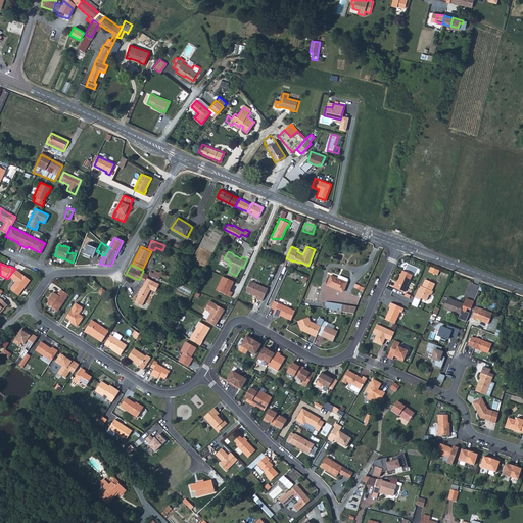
[(430,272),(439,276),(441,271),(432,268),(430,272)]
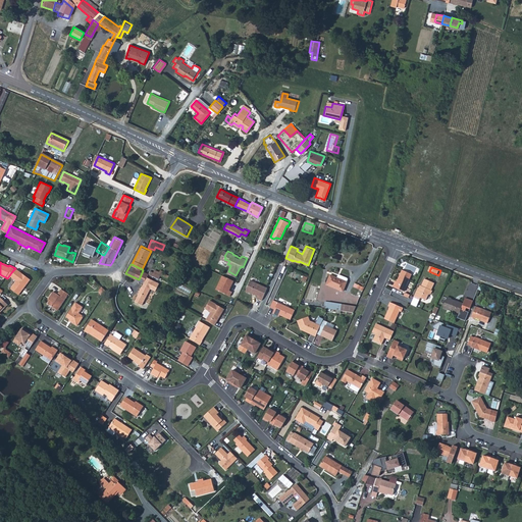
[(395,281),(393,284),(404,290),(412,272),(402,268),(399,275),(396,281),(395,281)]
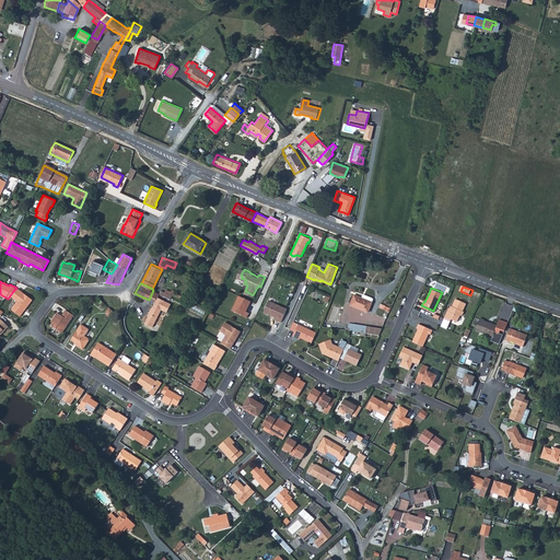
[(34,300),(20,289),(13,298),(20,302),(13,310),(22,316),(28,308),(34,300)]
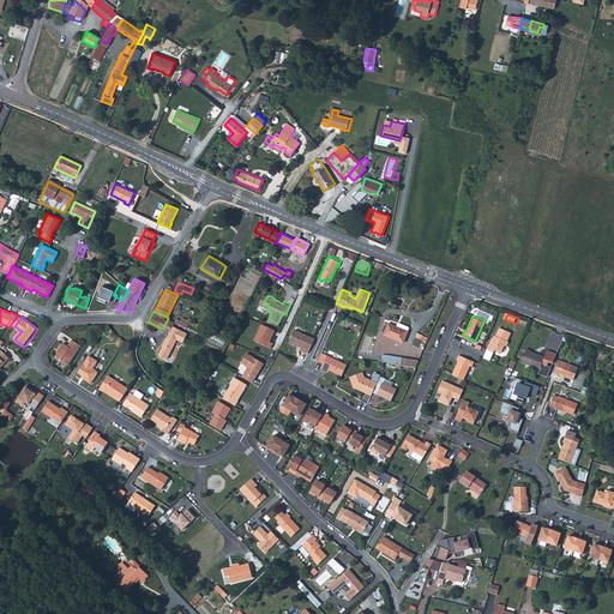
[(174,321),(174,320),(168,318),(163,329),(168,332),(167,335),(166,336),(161,344),(162,345),(158,353),(167,356),(174,343),(176,338),(182,341),(187,332),(173,324),(174,321)]
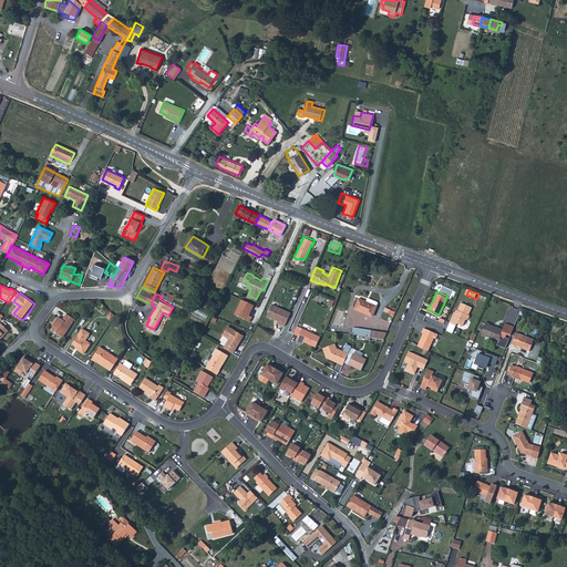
[(367,300),(363,298),(360,297),(356,307),(373,313),(378,306),(378,305),(367,300)]
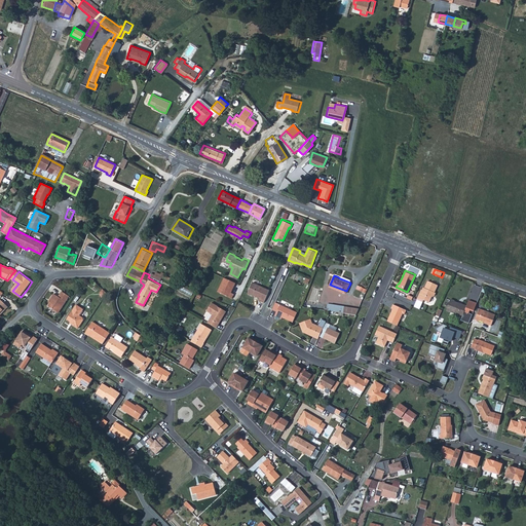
[(225,278),(219,293),(233,299),(235,295),(233,294),(237,284),(225,278)]
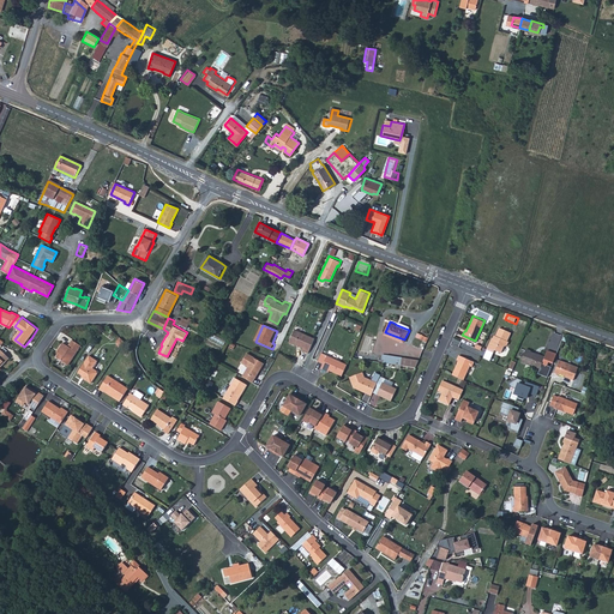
[(489,342),(487,348),(493,351),(494,348),(501,351),(504,344),(507,343),(509,339),(507,339),(511,331),(499,325),(494,337),(492,336),(489,342)]
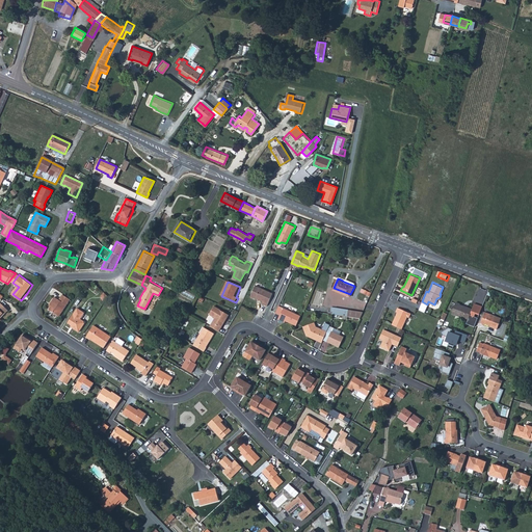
[(272,293),(272,292),(255,285),(250,295),(263,300),(262,302),(264,303),(267,304),(272,293)]
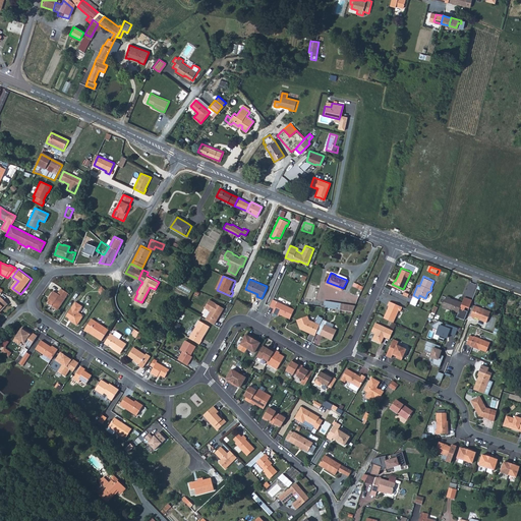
[(48,303),(58,310),(69,294),(61,289),(58,294),(54,291),(52,295),(49,298),(51,299),(48,303)]
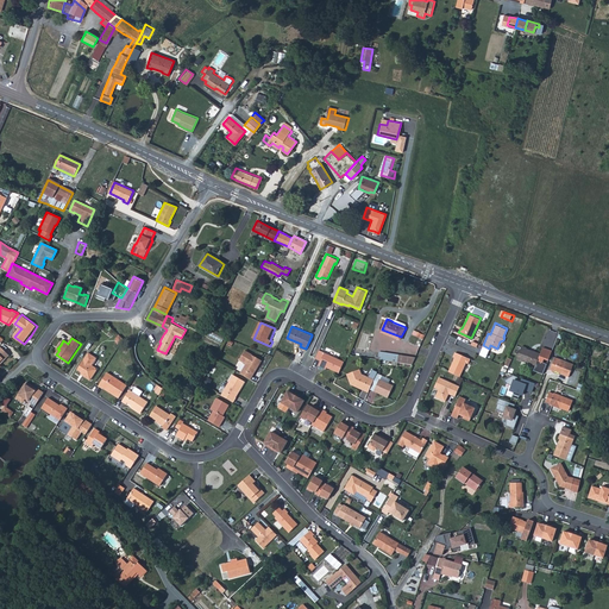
[(520,345),(515,358),(534,365),(539,353),(525,347),(522,346),(520,345)]
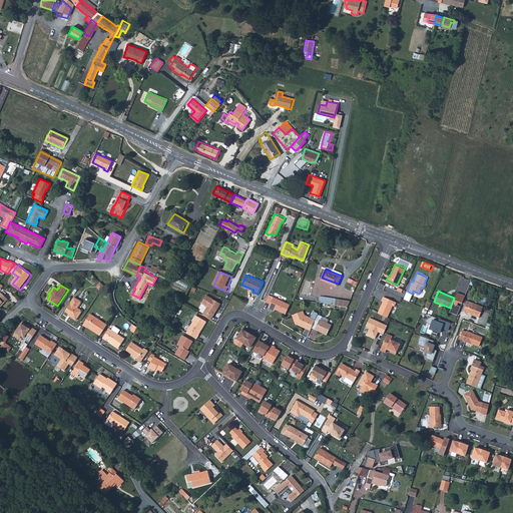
[(0,309),(4,304),(9,300),(1,292),(0,293),(0,309)]
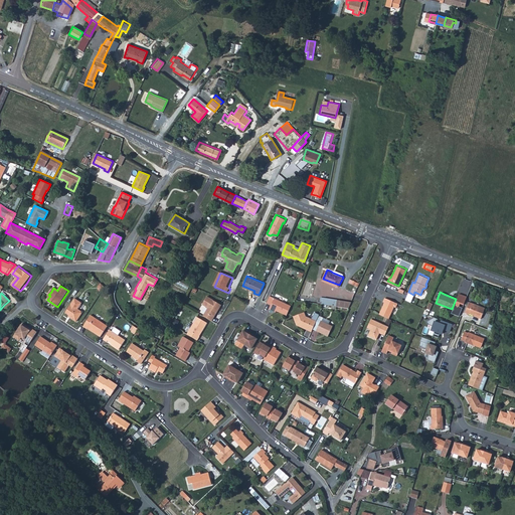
[(208,306),(203,315),(212,319),(216,311),(221,303),(207,295),(202,303),(208,306)]
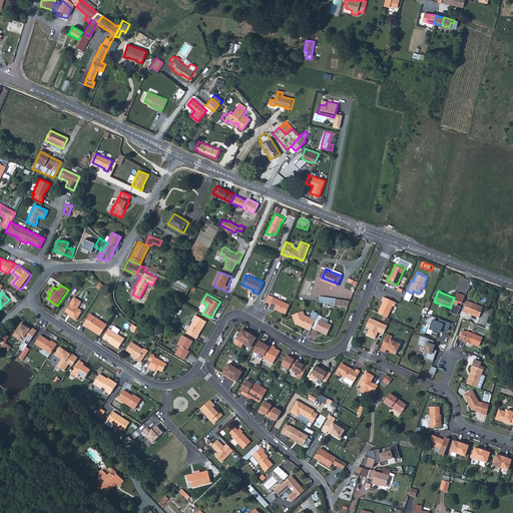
[(273,307),(286,313),(289,305),(290,304),(274,296),(269,294),(266,301),(271,303),(269,307),(271,308),(273,309),(273,307)]
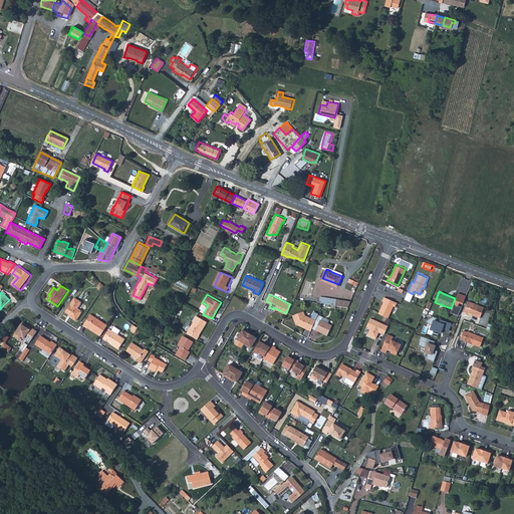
[(383,300),(378,312),(379,312),(388,316),(394,304),(395,305),(397,301),(384,296),(383,297),(382,299),(383,300)]
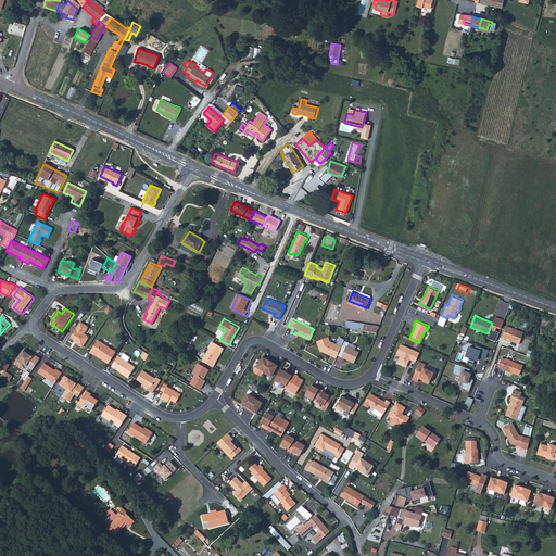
[(80,323),(71,338),(77,342),(76,343),(79,345),(83,348),(89,339),(88,336),(85,333),(89,327),(80,323)]
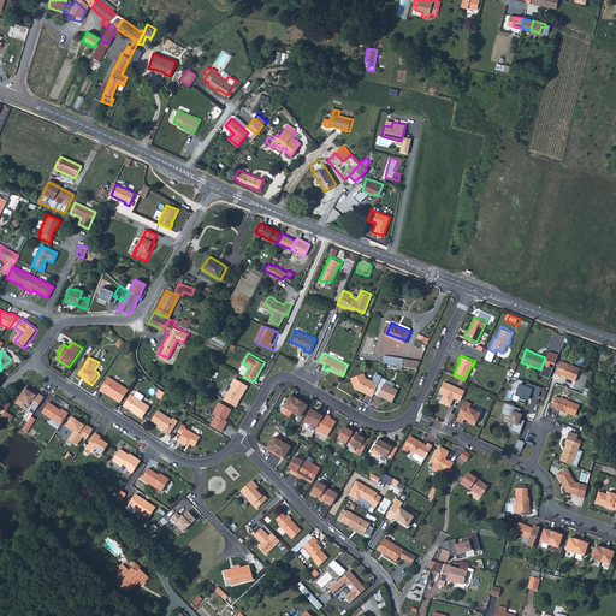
[(418,367),(421,360),(403,357),(402,365),(418,367)]
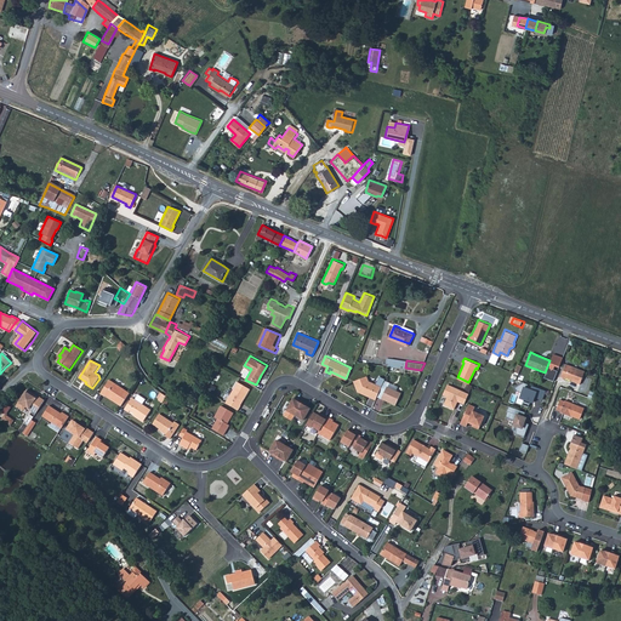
[(564,364),(559,376),(565,379),(565,377),(575,381),(574,382),(579,383),(584,371),(564,364)]
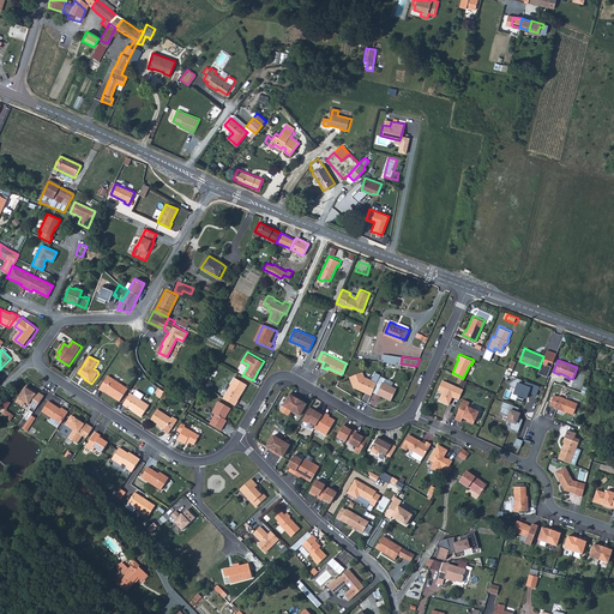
[(356,387),(372,393),(377,381),(365,375),(362,371),(350,375),(351,380),(354,386),(356,385),(356,387)]
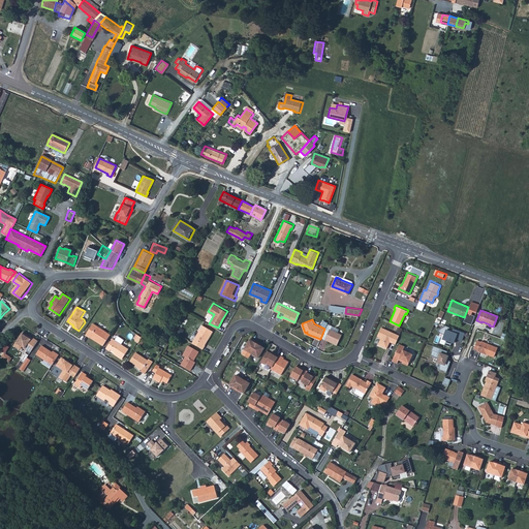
[(93,323),(86,336),(90,338),(91,336),(96,340),(95,341),(103,346),(111,335),(102,330),(93,323)]
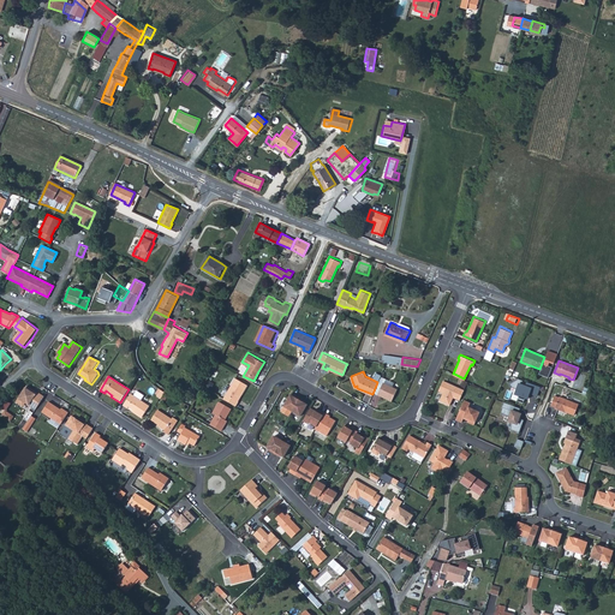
[(236,377),(224,398),(237,405),(238,402),(239,400),(238,400),(242,393),(243,394),(248,383),(236,377)]
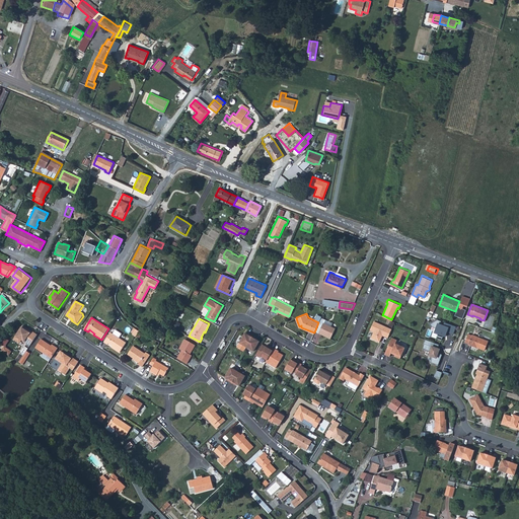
[(388,337),(392,327),(374,319),(372,324),(370,328),(374,330),(371,337),(380,341),(383,334),(384,334),(384,335),(388,337)]
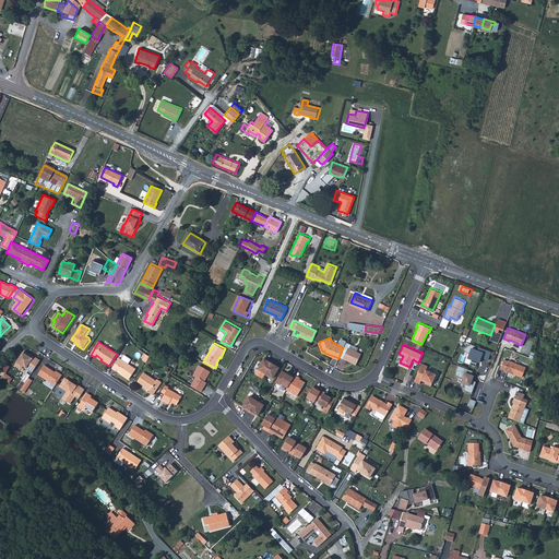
[(348,346),(343,357),(356,364),(358,357),(361,352),(348,346)]
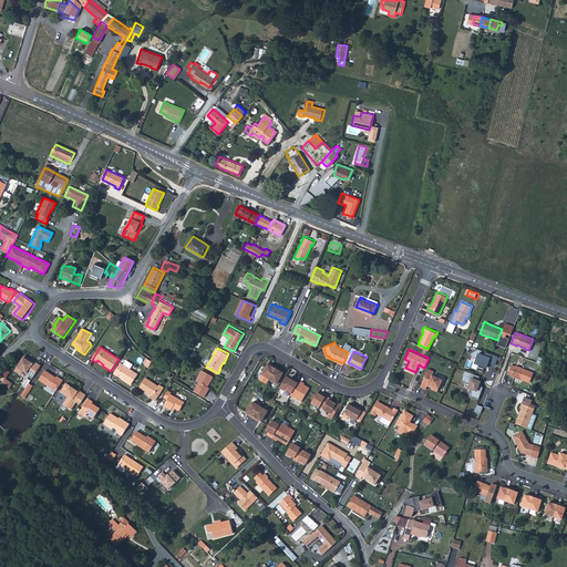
[(475,362),(480,353),(485,356),(485,354),(476,351),(472,361),(475,362)]
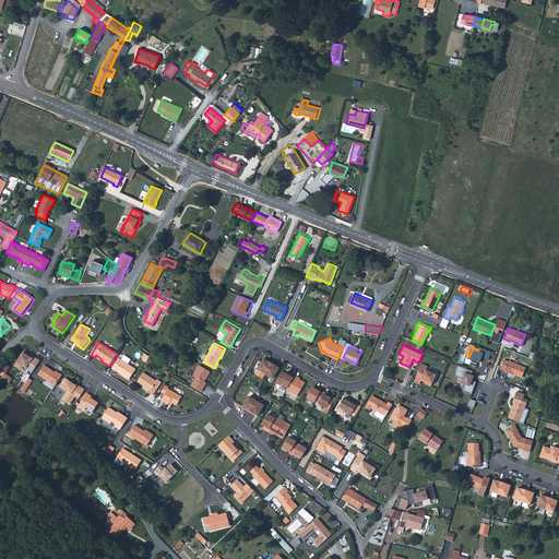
[(490,361),(492,353),(479,348),(478,352),(472,349),(467,364),(476,367),(478,363),(482,364),(483,359),(490,361)]
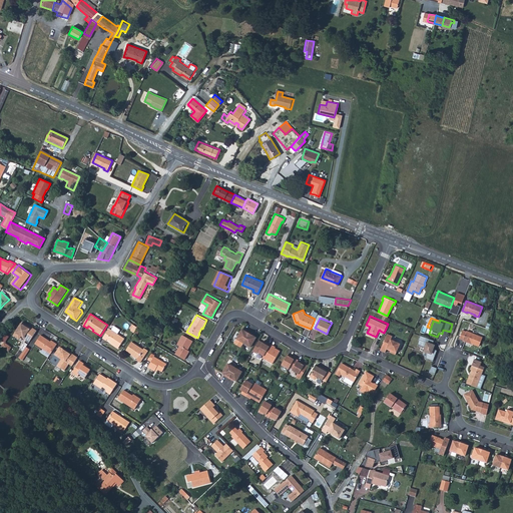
[(30,342),(37,331),(33,329),(32,331),(28,328),(29,326),(26,325),(23,323),(14,336),(19,339),(21,338),(22,336),(30,342)]
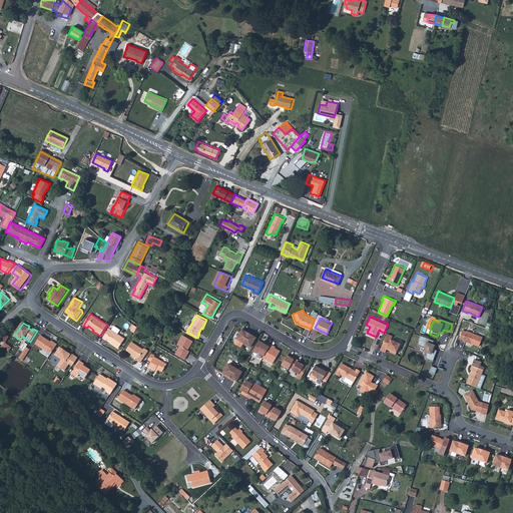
[(242,328),(236,338),(250,346),(257,336),(252,334),(253,333),(246,329),(245,330),(242,328)]
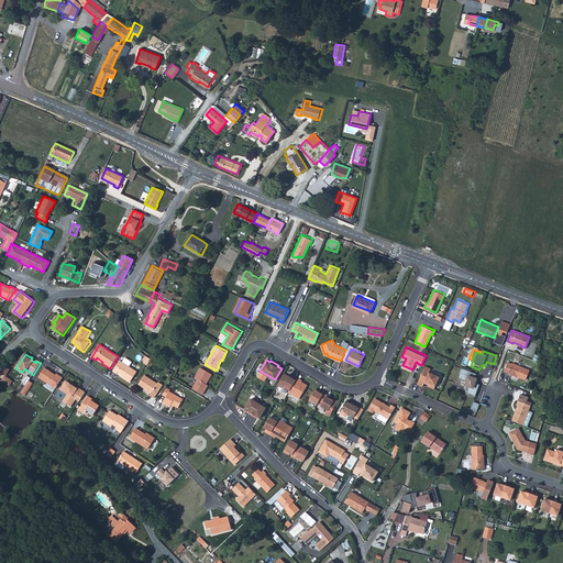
[(120,361),(113,371),(118,374),(118,372),(124,376),(123,377),(131,382),(138,372),(129,366),(120,361)]
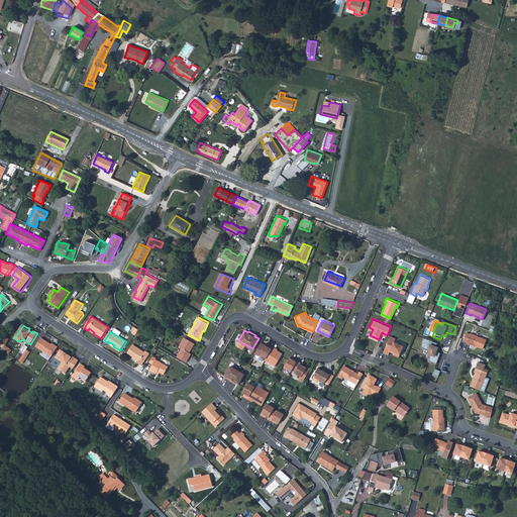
[(466,332),(462,340),(464,341),(467,342),(466,342),(475,346),(475,345),(482,348),(486,339),(470,333),(466,332)]
